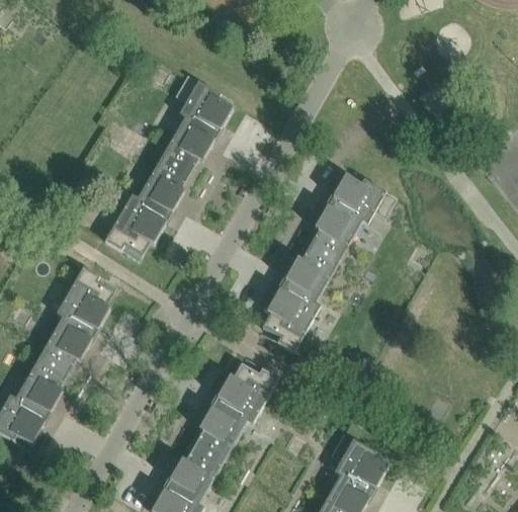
[(132,192),(104,239),(121,249),(124,244),(142,254),(150,240),(154,242),(185,189),(181,187),(198,158),(202,160),(233,106),(218,97),(221,92),(187,73),(175,94),(186,100),(179,112),(184,115),(138,195),(132,192)]
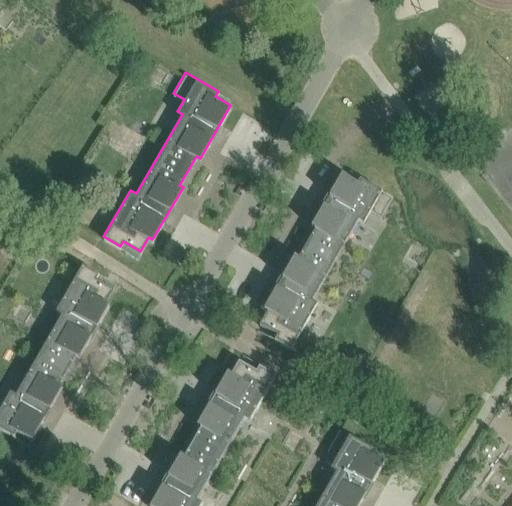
[(380,214),(393,193),(360,175),(357,180),(341,171),(311,224),(315,226),(298,255),(294,253),(264,305),(267,307),(259,321),(277,331),(274,336),(290,346),(317,300),(312,297),(358,217),(363,220),(370,208),(380,214)]
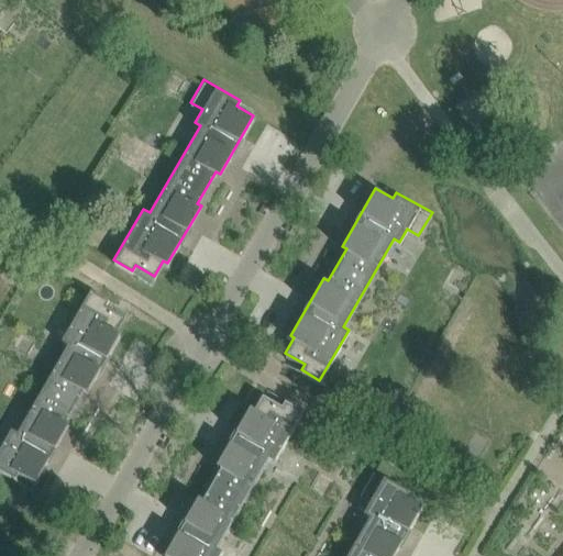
[(0,435),(0,467),(14,476),(18,470),(35,480),(68,422),(64,420),(83,388),(87,390),(120,332),(117,330),(124,315),(106,303),(109,298),(90,288),(62,338),(67,342),(18,429),(12,425),(4,438),(0,435)]
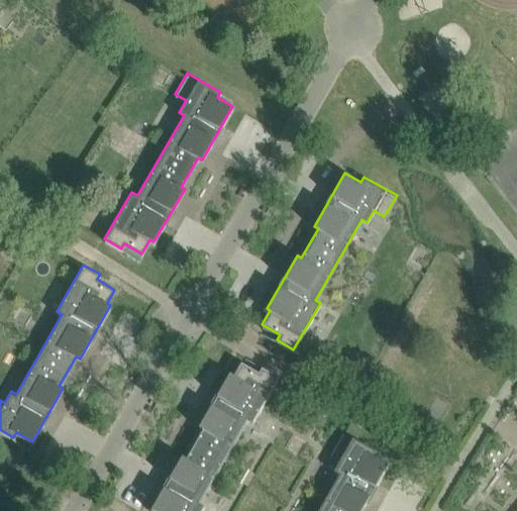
[(251,422),(278,376),(262,366),(259,371),(240,361),(232,375),(229,373),(199,426),(202,428),(185,457),(182,455),(150,509),(154,510),(200,510),(205,503),(199,500),(245,419),(251,422)]
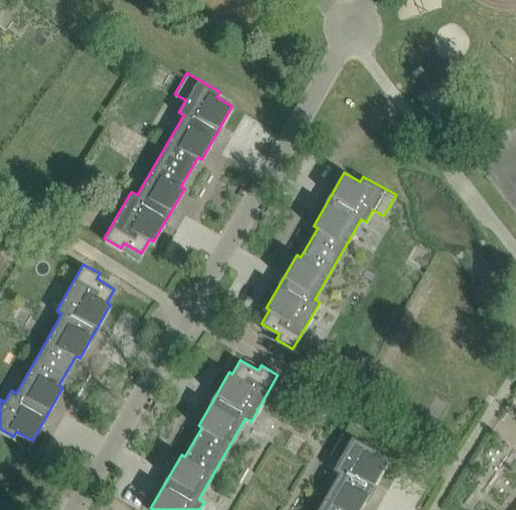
[(371,454),(374,449),(352,435),(352,436),(342,430),(330,452),(340,457),(333,469),(339,472),(315,509),(359,509),(386,463),(371,454)]
